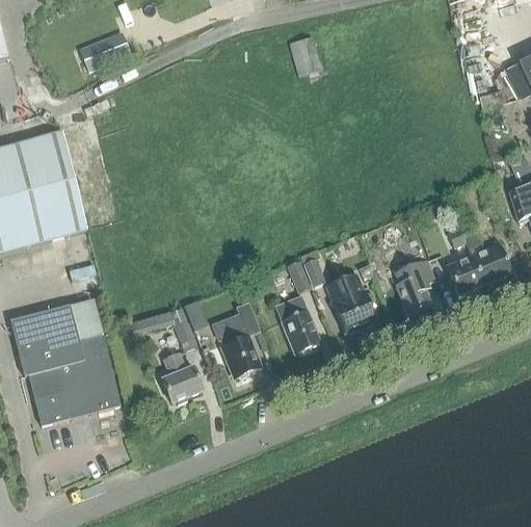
[(0,0),(0,59),(19,55),(4,0),(0,0)]
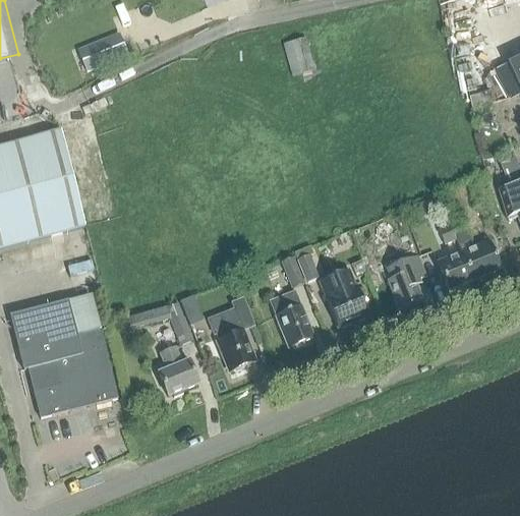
[(119,31),(77,47),(87,69),(128,53),(119,31)]
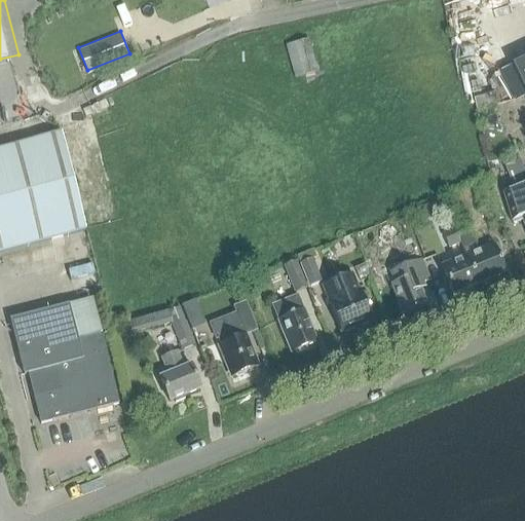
[(316,68),(308,34),(285,40),(294,74),(316,68)]
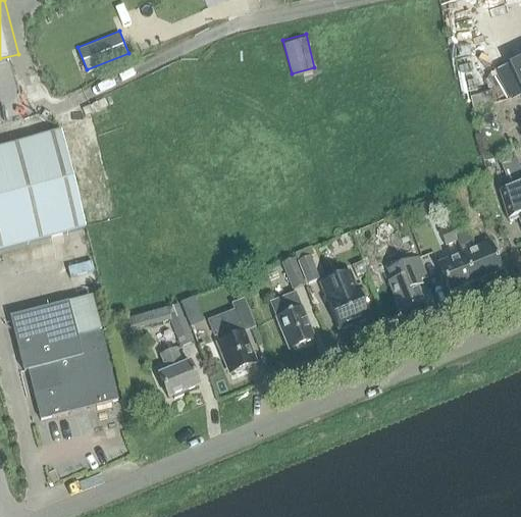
[(520,54),(509,60),(520,86),(520,54)]
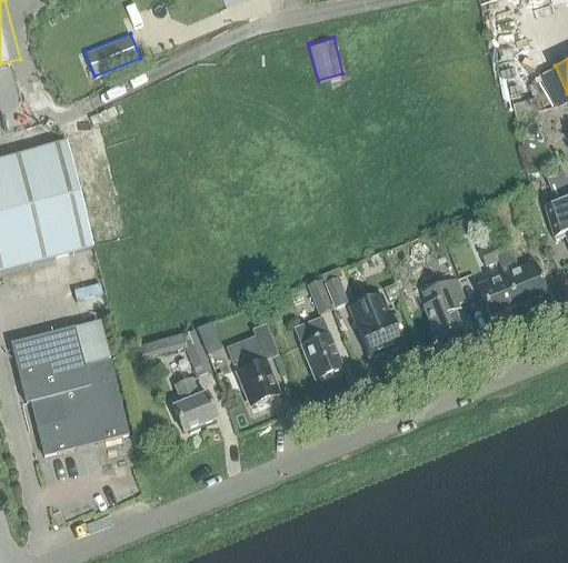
[(511,99),(515,114),(537,108),(532,93),(511,99)]
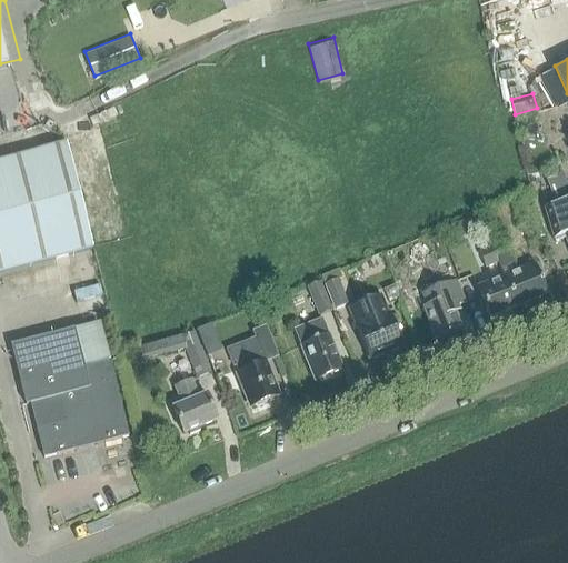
[(66,141),(0,157),(0,269),(92,247),(66,141)]
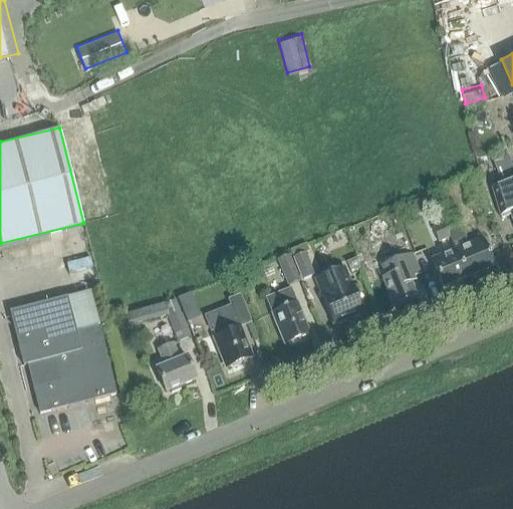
[(512,161),(502,165),(507,178),(512,175),(512,161)]
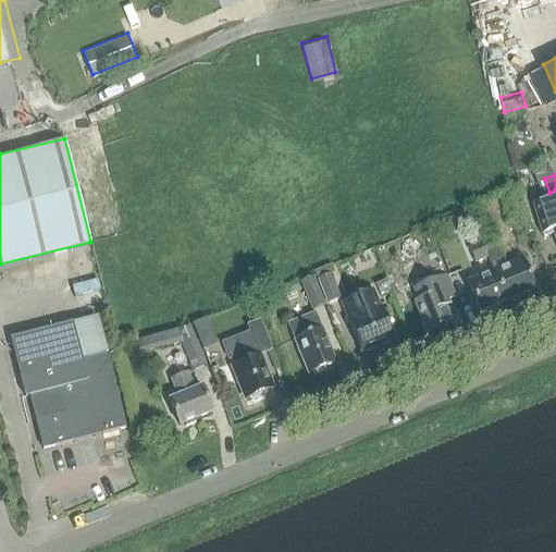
[(555,228),(555,189),(531,200),(544,232),(555,228)]
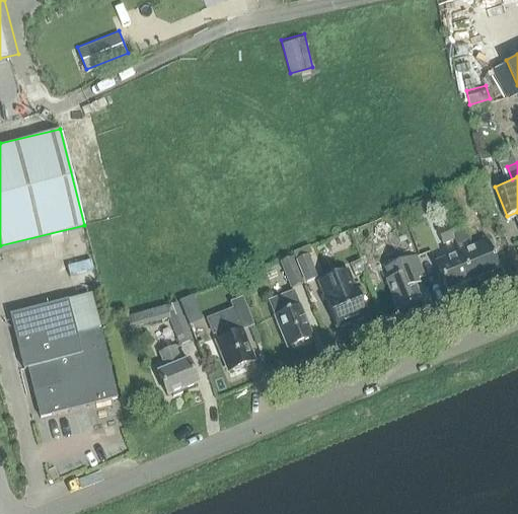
[(470,243),(458,215),(447,220),(453,235),(458,248),(459,248),(470,277),(499,265),(487,236),(470,243)]
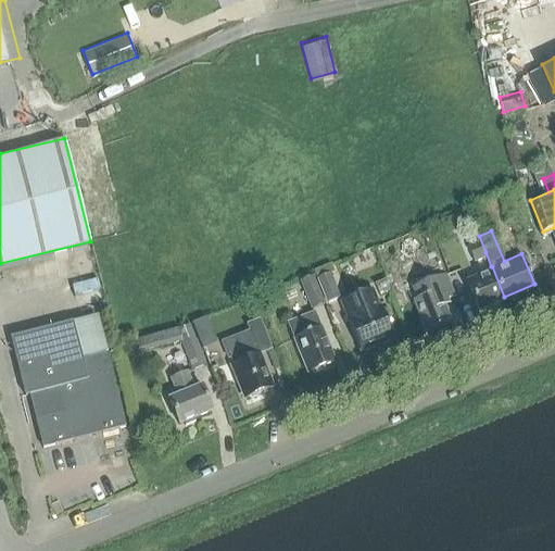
[(467,241),(474,258),(486,252),(479,236),(467,241)]
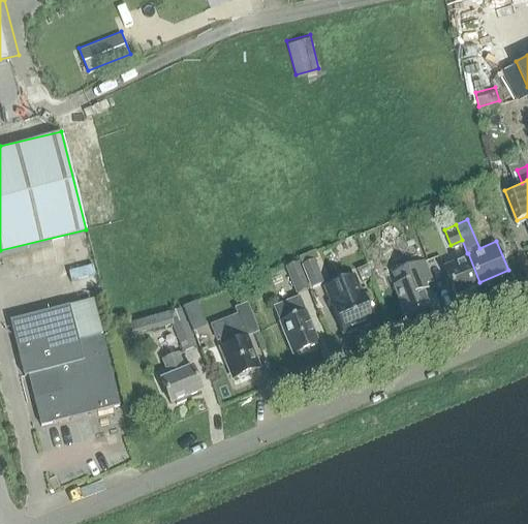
[(302,263),(310,284),(323,279),(314,255),(317,254),(315,247),(296,254),(298,258),(300,264),(302,263)]
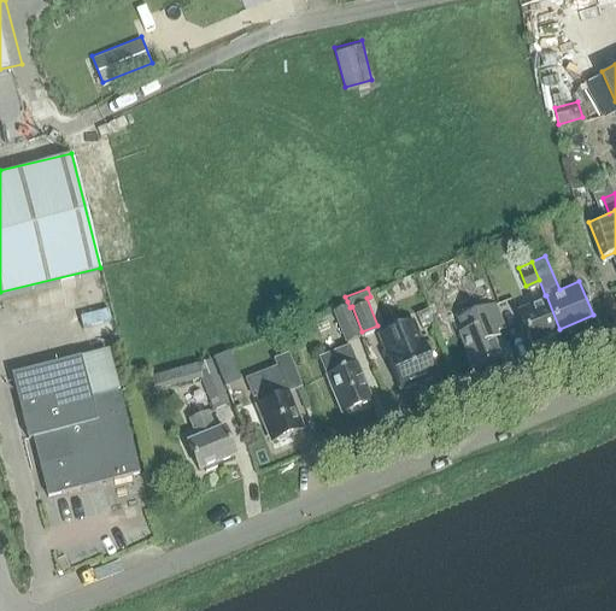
[(546,295),(545,295),(517,307),(531,341),(559,329),(546,295)]
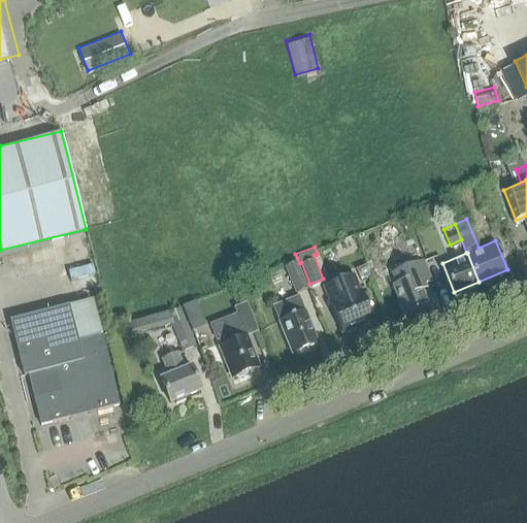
[(428,286),(425,280),(431,278),(422,256),(391,268),(395,280),(392,282),(404,312),(429,302),(423,288),(428,286)]
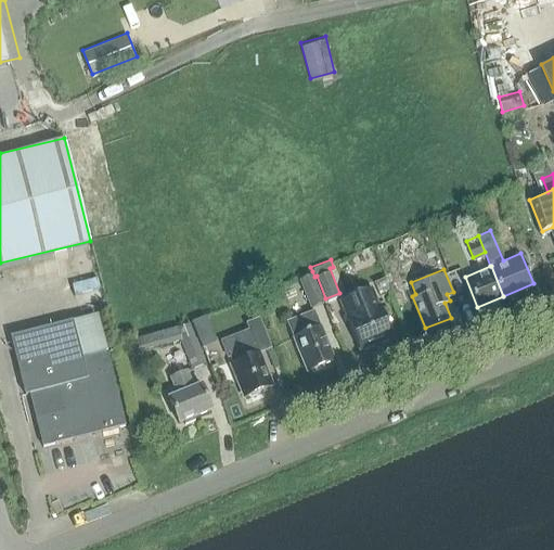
[(312,271),(299,276),(311,305),(323,301),(314,277),(312,271)]
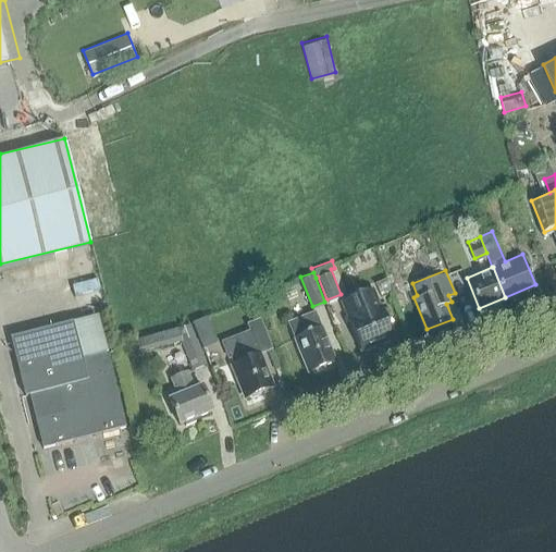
[(386,274),(375,280),(381,292),(391,286),(386,274)]
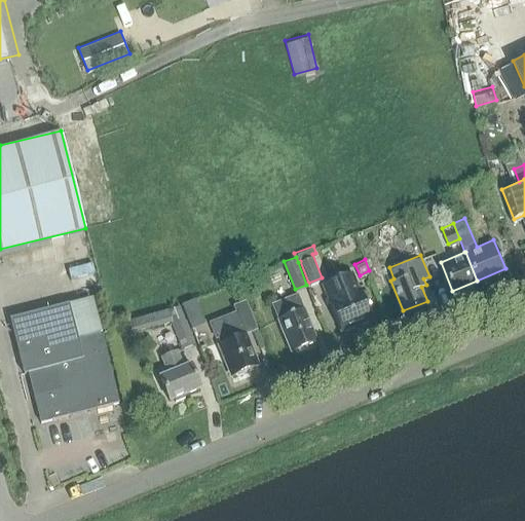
[(329,299),(340,328),(343,327),(345,328),(369,319),(370,317),(372,315),(361,286),(359,287),(352,269),(323,282),(330,299),(329,299)]
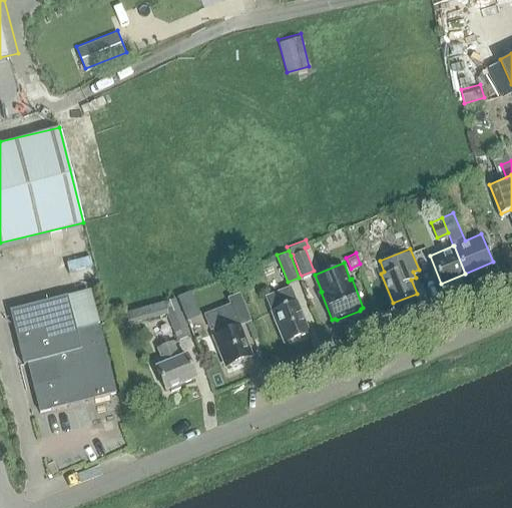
[(278,321),(285,340),(288,339),(288,341),(299,336),(298,334),(307,331),(301,312),(303,312),(298,299),(297,300),(291,285),(266,295),(272,309),(271,310),(276,322),(278,321)]
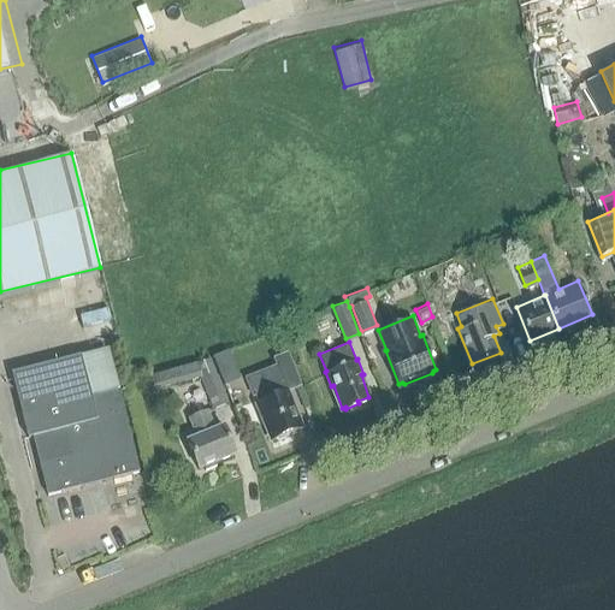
[(258,400),(273,438),(301,427),(294,408),(296,407),(288,388),(288,389),(285,382),(297,377),(288,349),(273,355),(276,362),(247,374),(254,392),(255,391),(259,400),(258,400)]
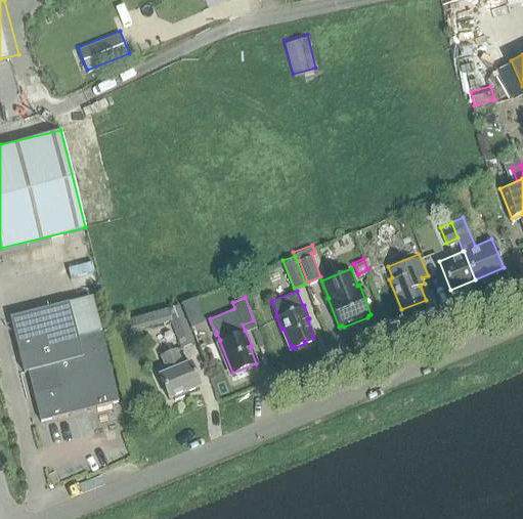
[(41,418),(118,398),(100,329),(77,335),(69,300),(10,314),(24,370),(28,369),(41,418)]
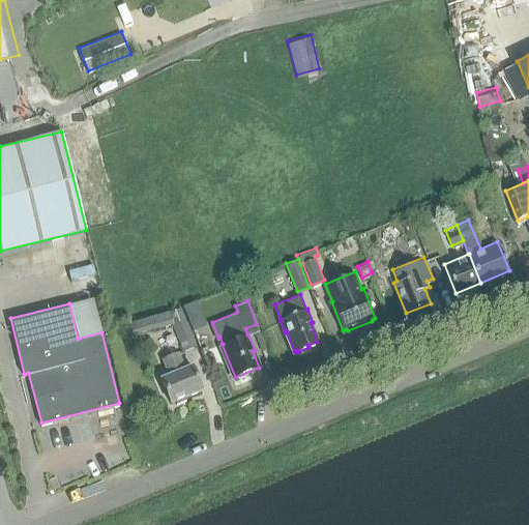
[(181,305),(128,320),(131,332),(172,322),(182,348),(196,342),(181,305)]
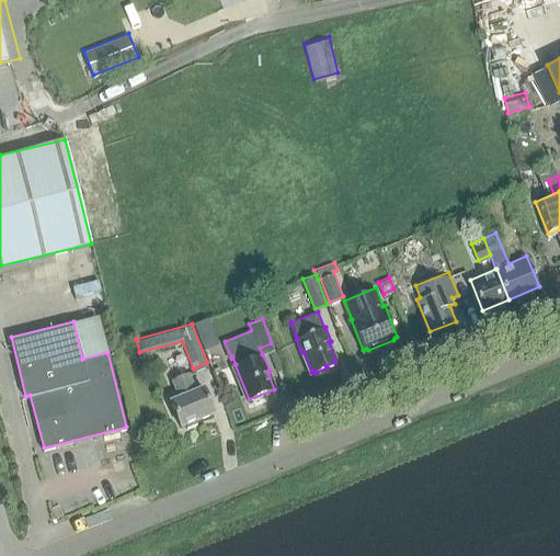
[(169,395),(181,423),(185,422),(186,426),(197,421),(195,418),(214,410),(203,386),(195,389),(187,372),(172,378),(176,392),(169,395)]
